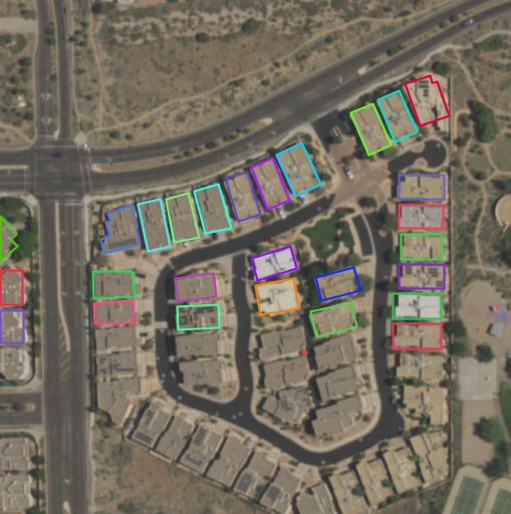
[(93,330),(94,351),(138,348),(136,324),(93,330)]
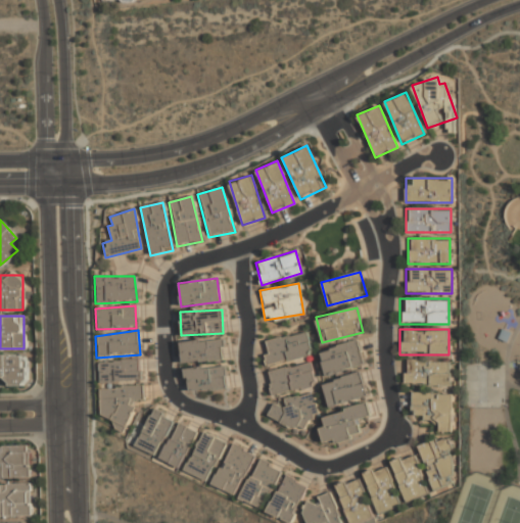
[(308,331),(262,342),(263,367),(310,353),(308,331)]
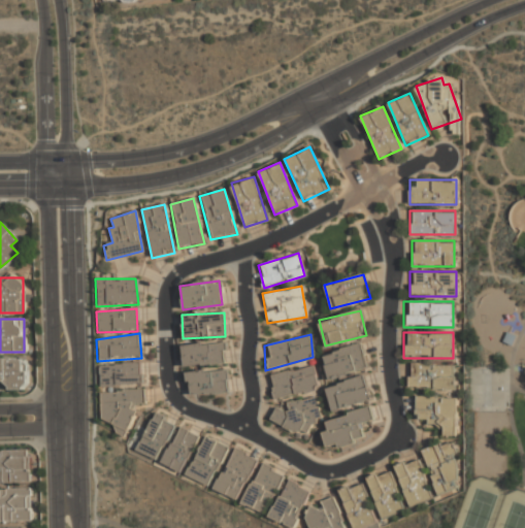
[(182,344),(182,365),(224,364),(223,343),(182,344)]
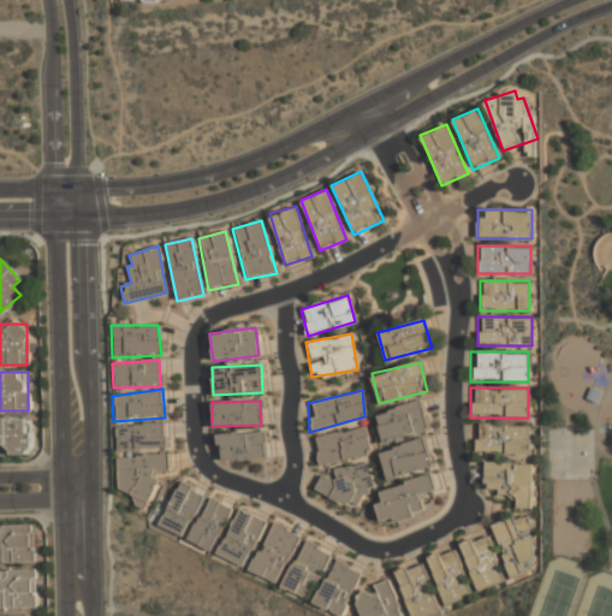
[(419,401),(374,415),(382,444),(425,428),(419,401)]
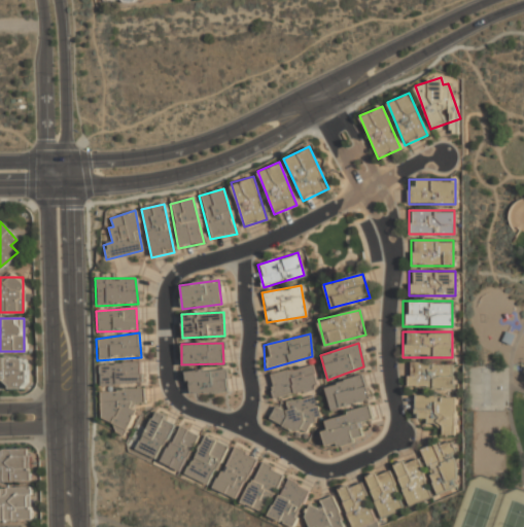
[(0,389),(25,389),(25,357),(0,357),(0,389)]
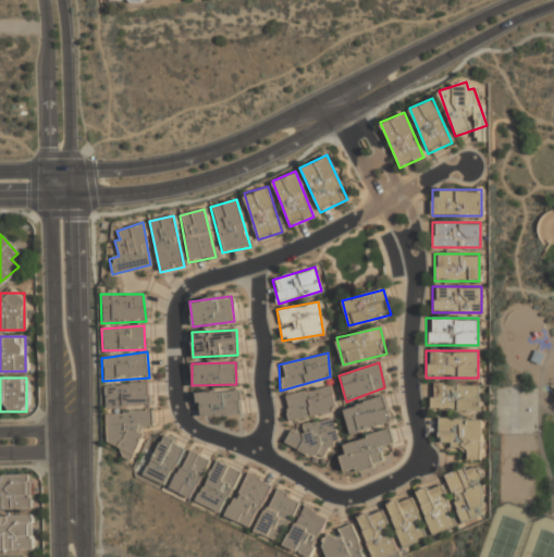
[(103,384),(105,407),(148,406),(147,383),(103,384)]
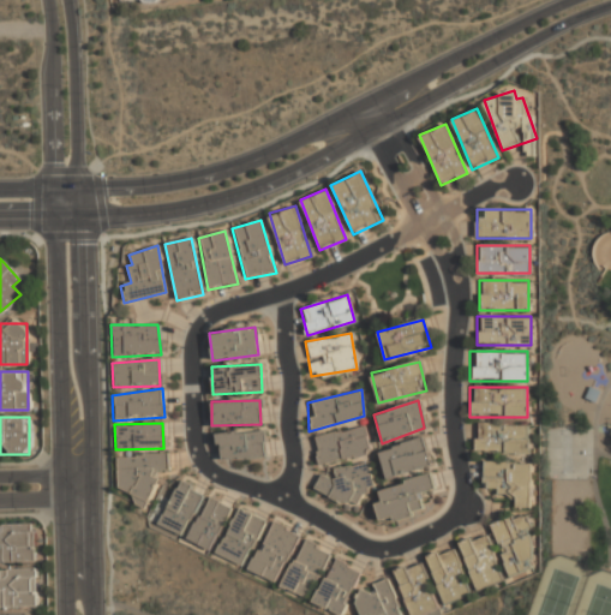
[(527,424),(473,424),(473,453),(527,453),(527,424)]
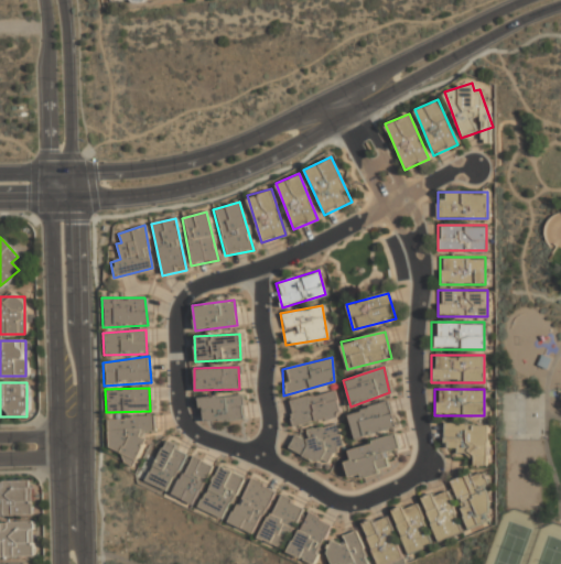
[(335,391),(287,401),(290,427),(336,416),(335,391)]
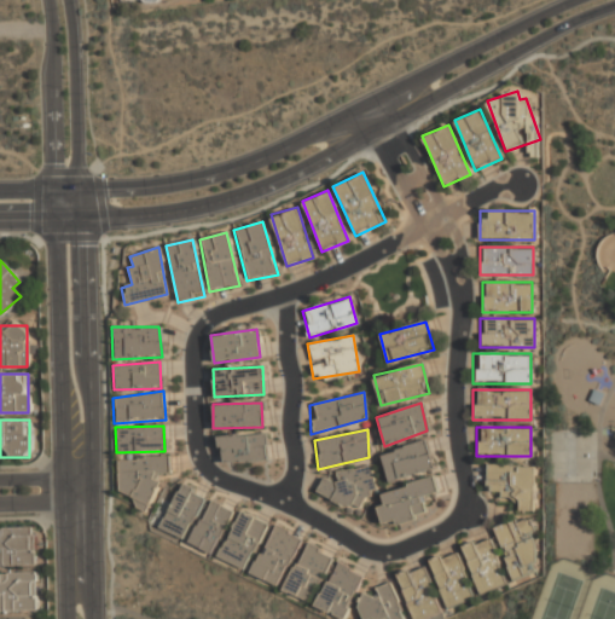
[(220,463),(267,458),(264,433),(218,437),(220,463)]
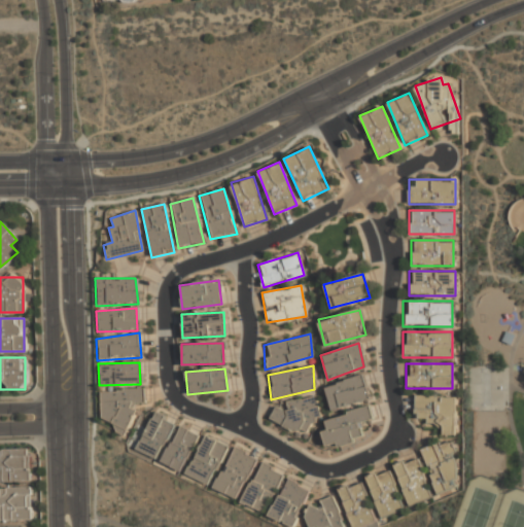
[(360,374),(320,387),(328,413),(370,397),(360,374)]
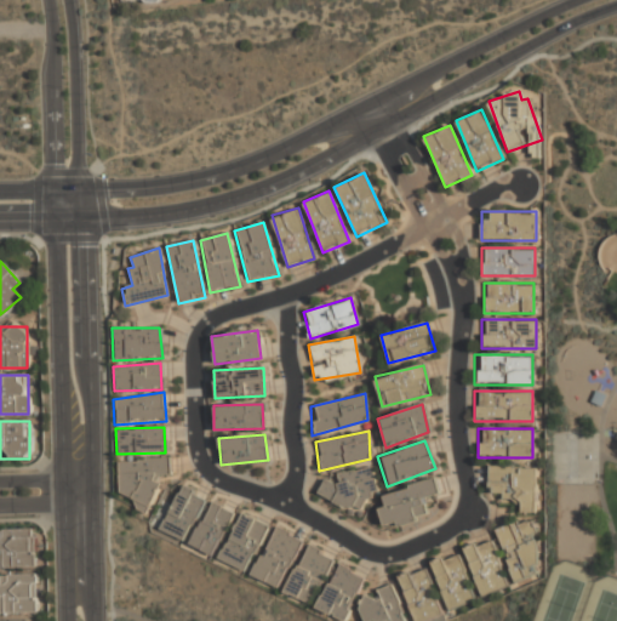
[(170,457),(115,463),(118,494),(131,503),(144,514),(159,482),(170,479),(170,457)]
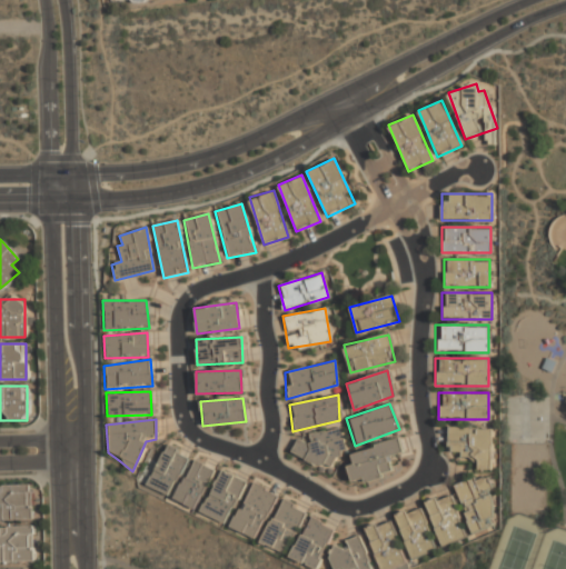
[(448,450),(457,450),(457,460),(474,460),(474,468),(490,468),(490,427),(448,427),(448,450)]
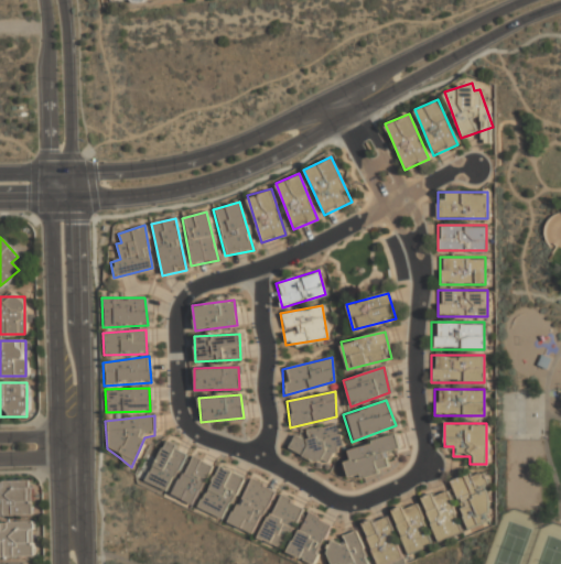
[(334,424),(295,432),(286,449),(323,473),(331,453),(340,447),(334,424)]
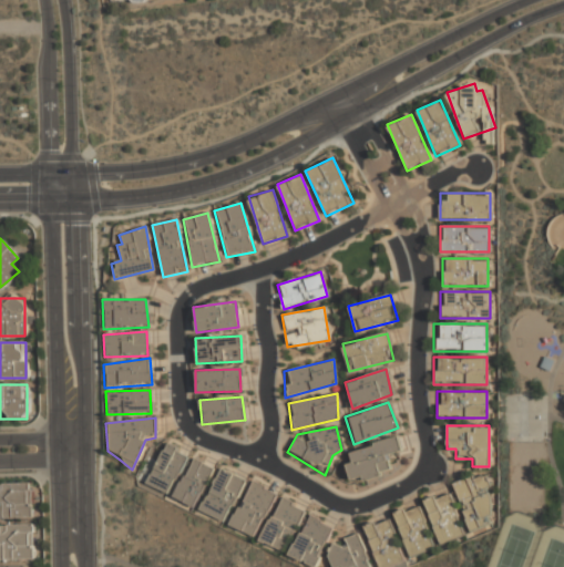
[(395,436),(344,452),(349,462),(342,465),(349,488),(393,473),(388,457),(400,453),(395,436)]
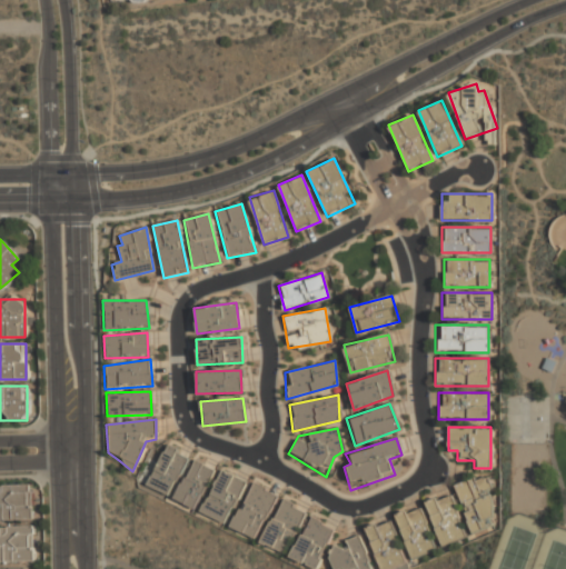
[(146,485),(165,496),(187,455),(166,445),(146,485)]
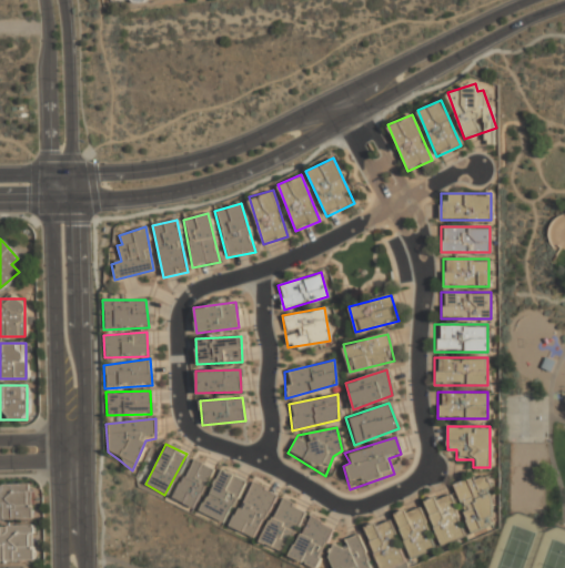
[(173,496),(191,506),(211,469),(193,458),(173,496)]
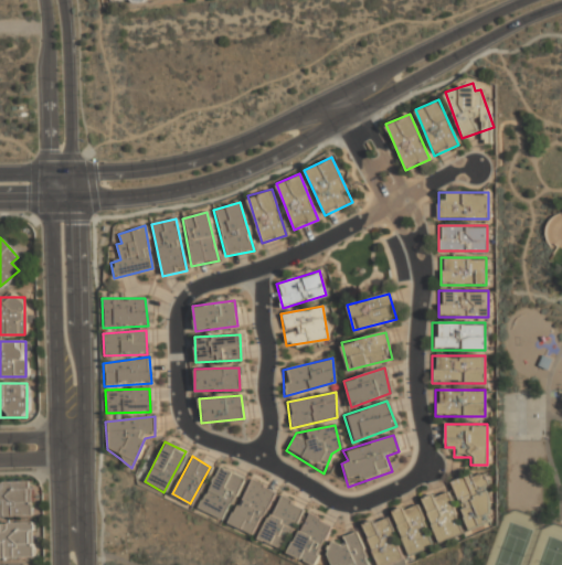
[(220,466),(197,507),(220,519),(243,479),(220,466)]
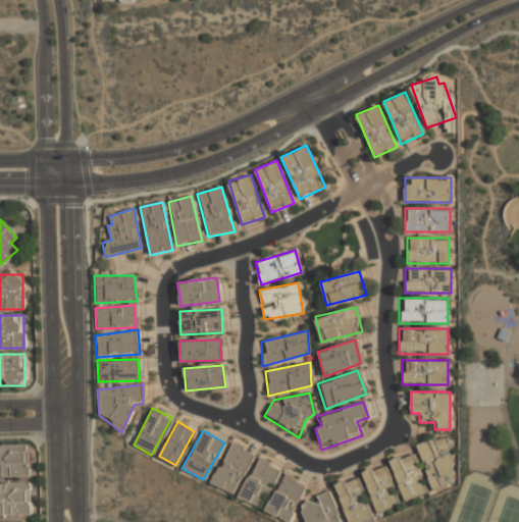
[(457,480),(443,435),(416,445),(430,489),(457,480)]
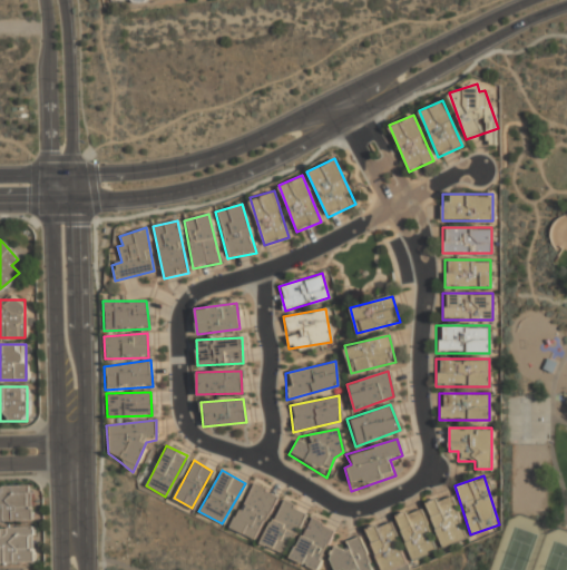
[(30,484),(0,484),(0,520),(30,520),(30,484)]
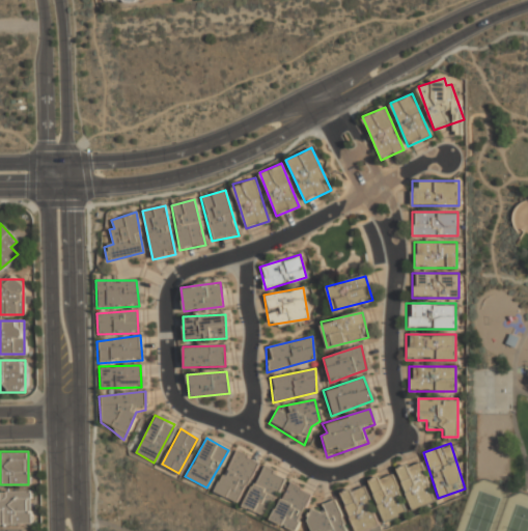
[(235,451),(258,462),(234,503),(214,492),(235,451)]
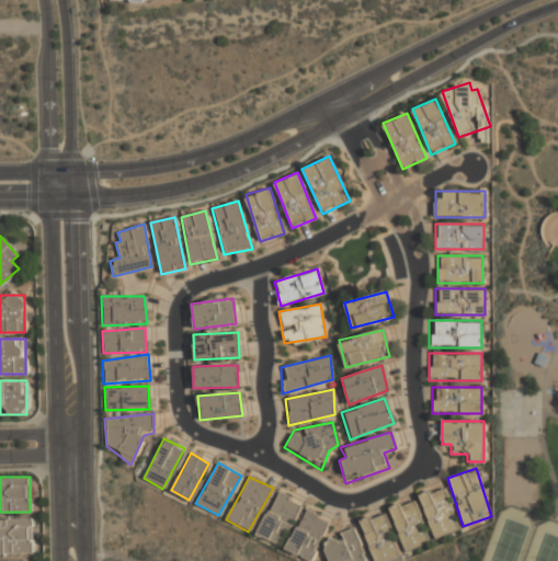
[(418,495),(433,538),(458,529),(442,487),(418,495)]
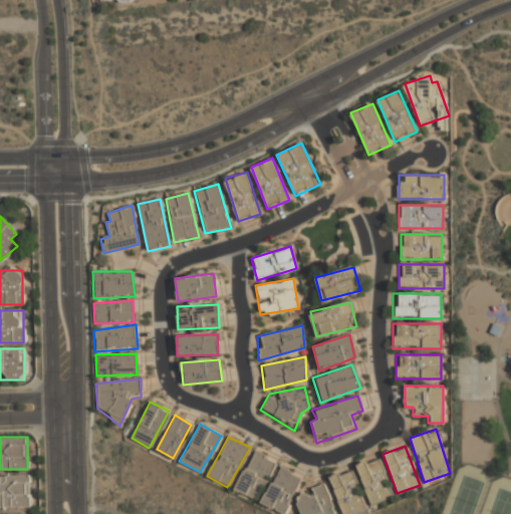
[(255,452),(274,463),(251,502),(231,492),(255,452)]
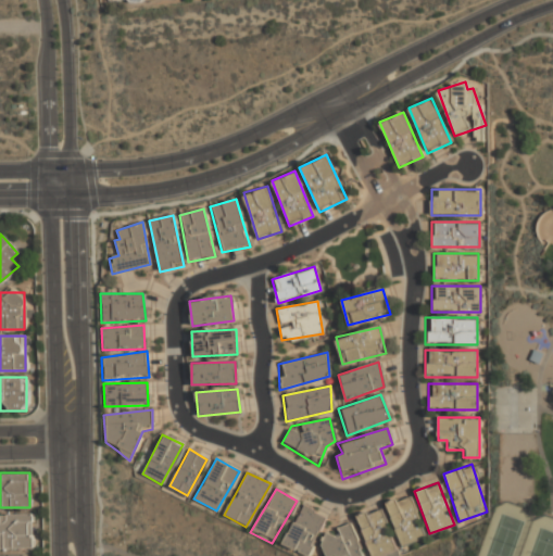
[(424,536),(409,494),(385,504),(400,545),(424,536)]
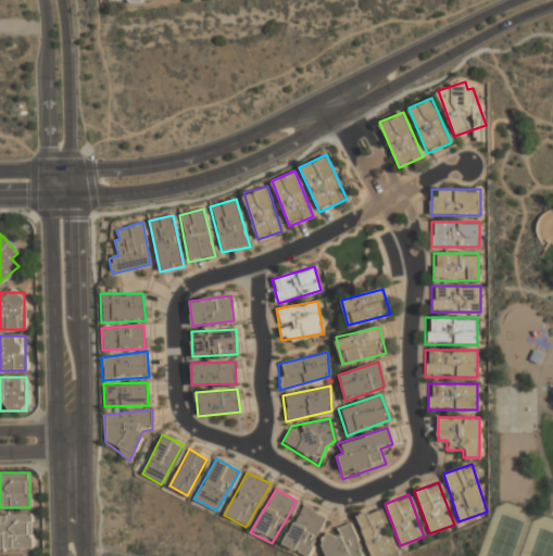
[(281,545),(303,555),(306,555),(326,517),(302,505),(281,545)]
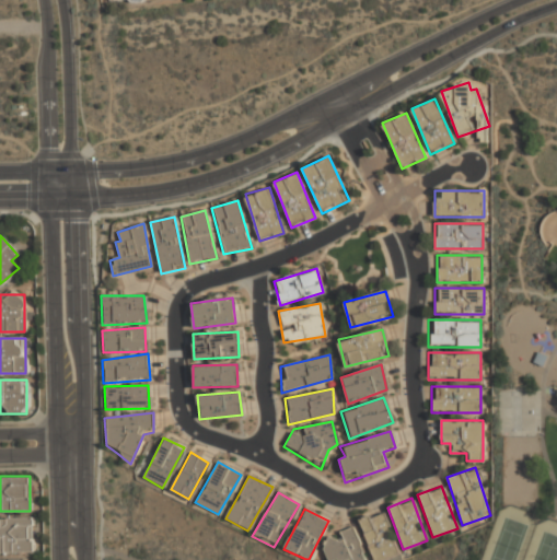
[(372,559),(376,559),(396,555),(383,512),(360,518),(372,559)]
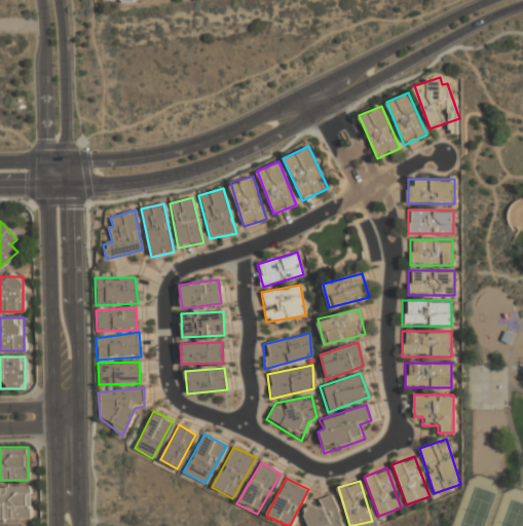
[(29,486),(0,486),(0,519),(29,519),(29,486)]
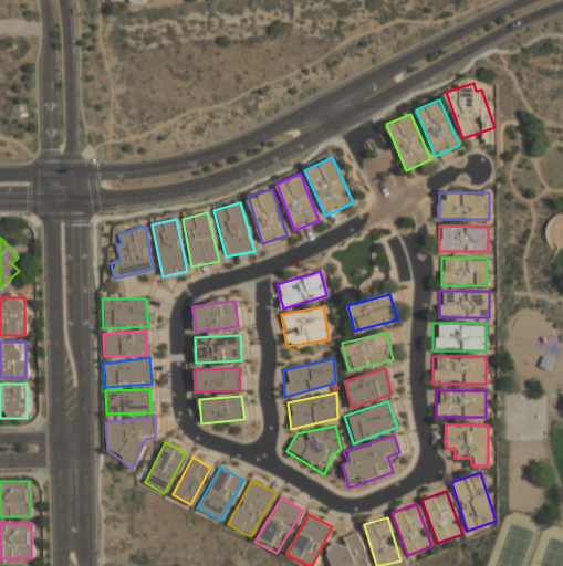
[(326,542),(331,565),(366,565),(360,535),(326,542)]
